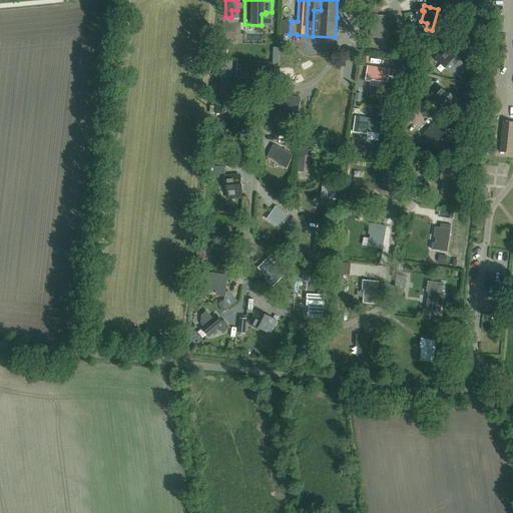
[(378,32),(384,32),(386,16),(373,15),(371,37),(378,38),(378,32)]
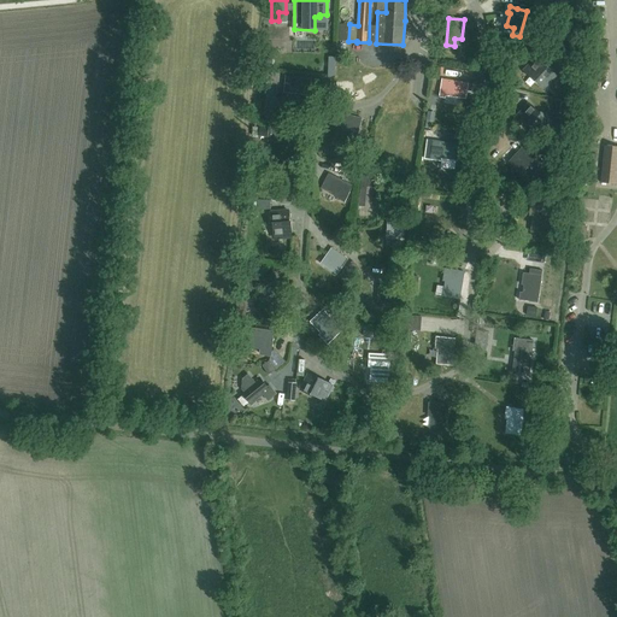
[(557,75),(548,68),(547,68),(536,58),(524,71),(535,81),(536,81),(545,88),(557,75)]
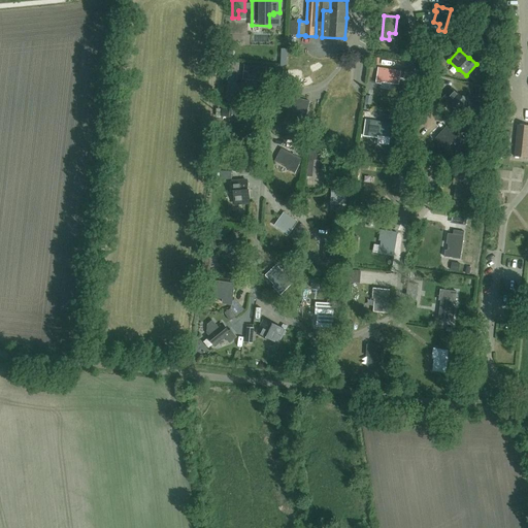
[(250,79),(260,80),(261,74),(266,74),(267,67),(244,66),(244,72),(243,78),(250,79)]
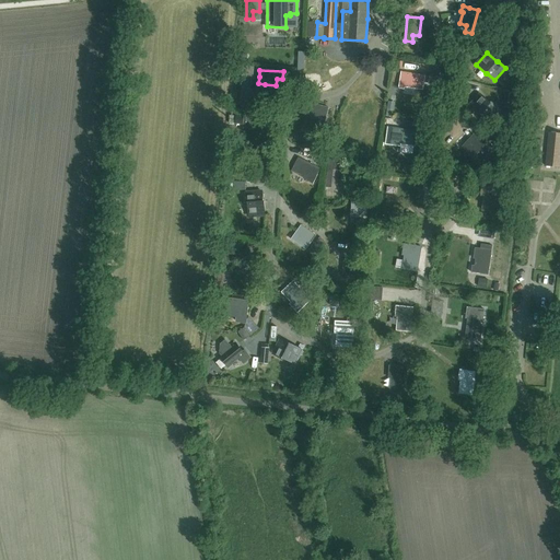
[(418,82),(424,83),(426,76),(401,72),(400,81),(400,80),(398,89),(405,89),(405,88),(417,89),(418,82)]
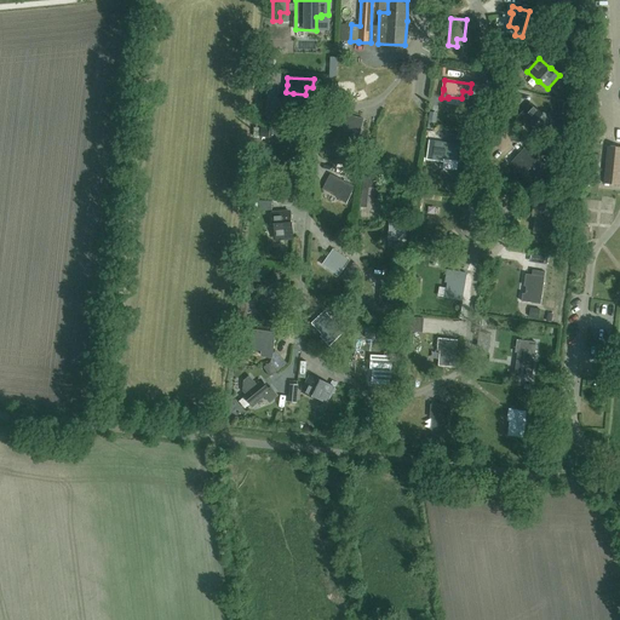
[(552,121),(544,113),(544,114),(533,104),(521,118),(532,127),(532,126),(540,133),(552,121)]
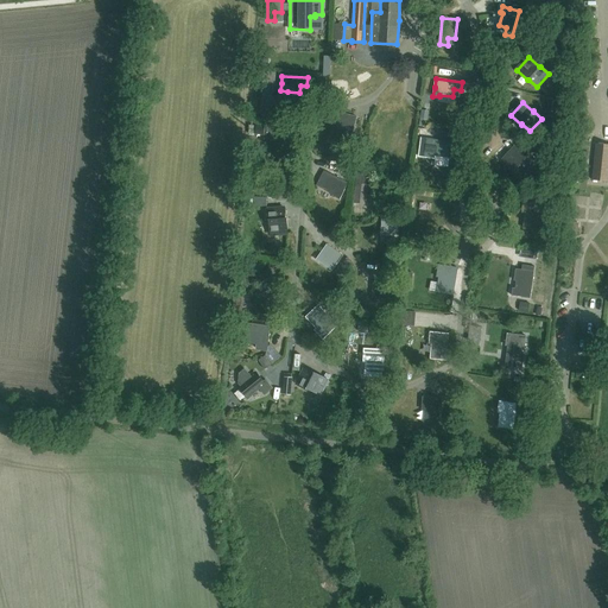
[(349,144),(352,135),(356,118),(347,115),(339,113),(337,119),(340,119),(336,132),(342,133),(341,141),(349,144)]
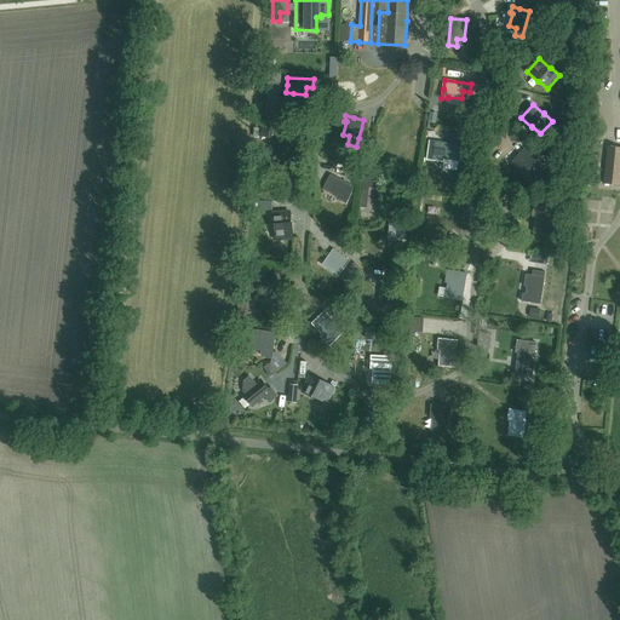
[(463,145),(430,141),(428,160),(443,161),(443,160),(445,160),(459,161),(460,162),(463,145)]
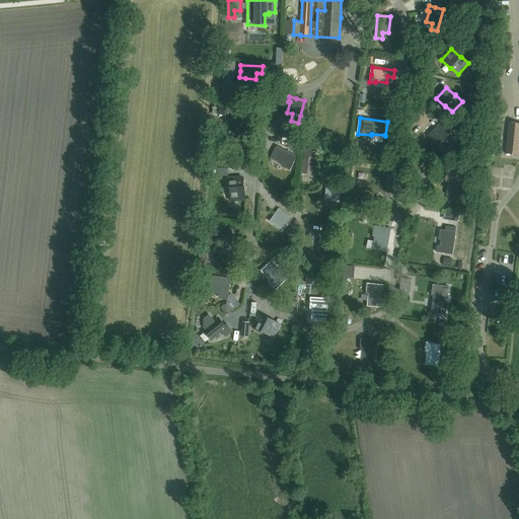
[(254,127),(244,119),(233,131),(243,140),(254,127)]
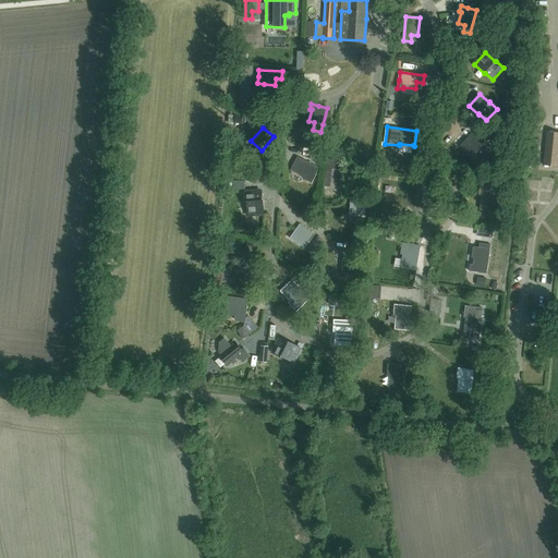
[(557,130),(545,130),(543,164),(557,164),(557,130)]
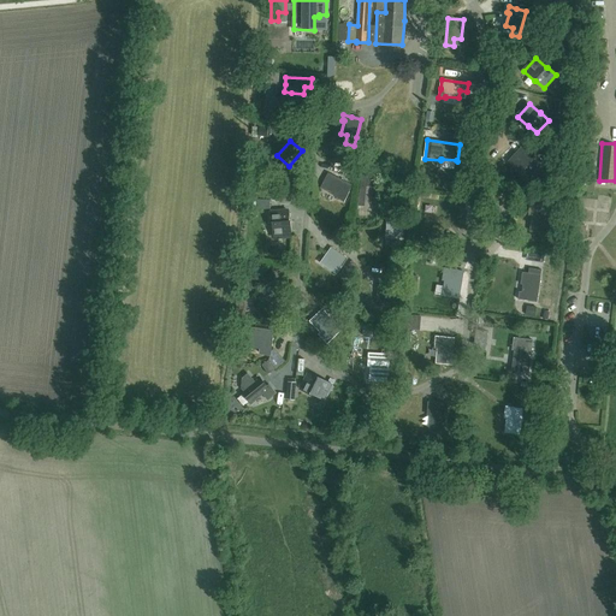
[(522,149),(510,163),(521,173),(523,170),(532,177),(545,164),(537,155),(533,159),(522,149)]
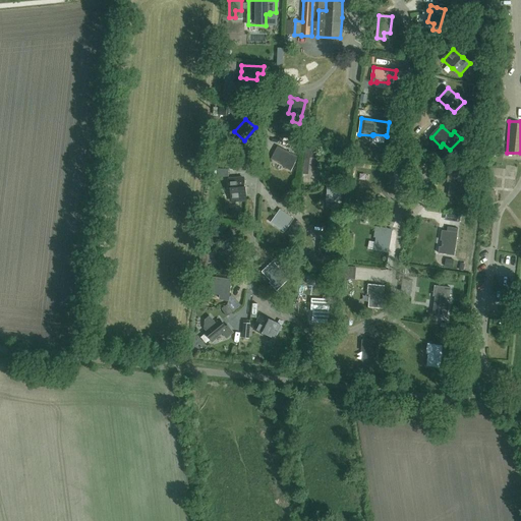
[(304,174),(313,175),(316,143),(307,142),(304,174)]
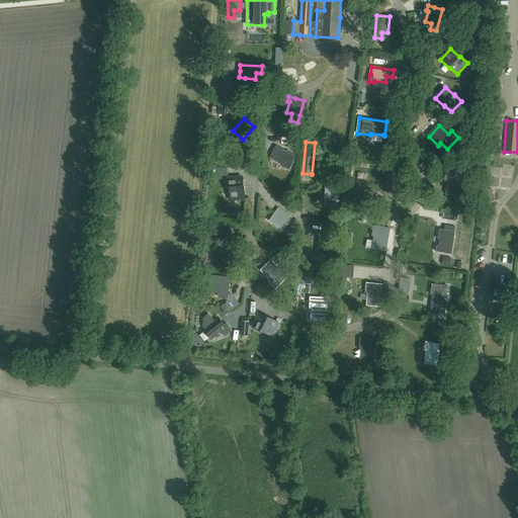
[(292,163),(296,156),(276,146),(273,152),(278,155),(275,161),(285,165),(284,167),(289,170),(292,163)]
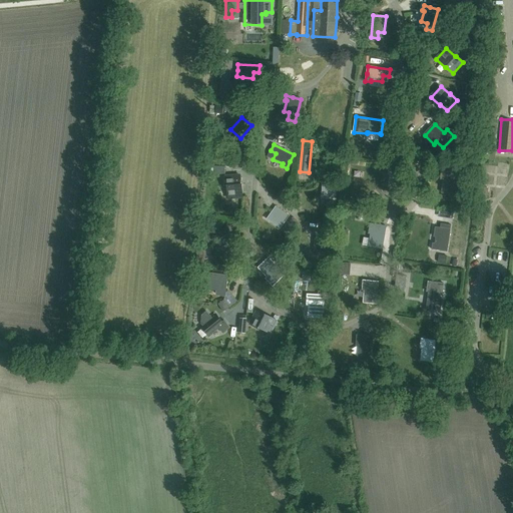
[(395,181),(395,187),(402,188),(404,166),(396,165),(389,164),(389,169),(390,169),(389,180),(395,181)]
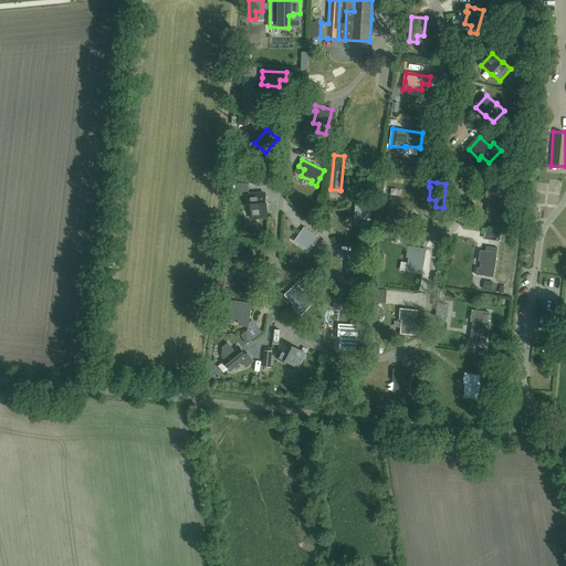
[(494,213),(502,213),(503,189),(494,189),(494,188),(486,188),(486,194),(489,194),(488,206),(494,207),(494,213)]
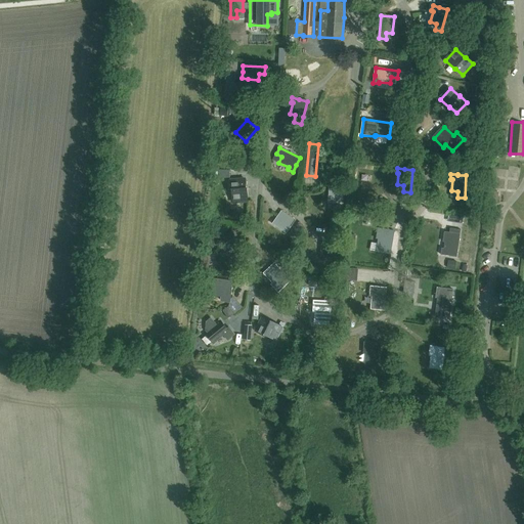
[(246,180),(232,181),(233,204),(249,204),(248,191),(246,191),(246,180)]
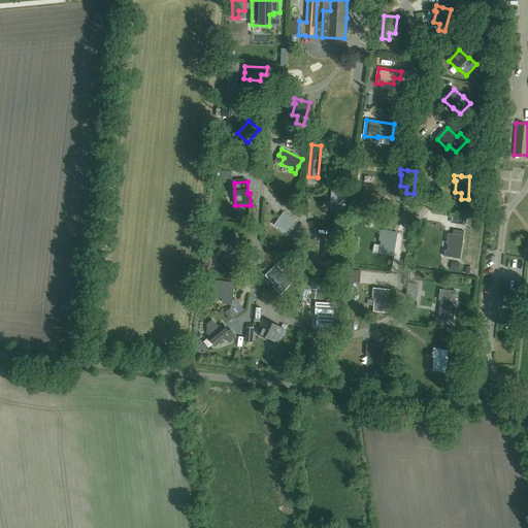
[(331,204),(344,205),(345,189),(337,189),(337,188),(332,188),(331,194),(332,194),(331,204)]
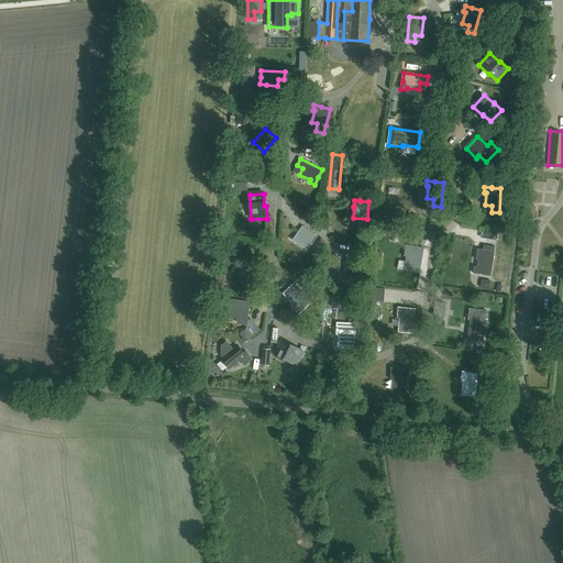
[(312,244),(317,236),(302,227),(295,239),(304,245),(302,247),(308,251),(312,244)]
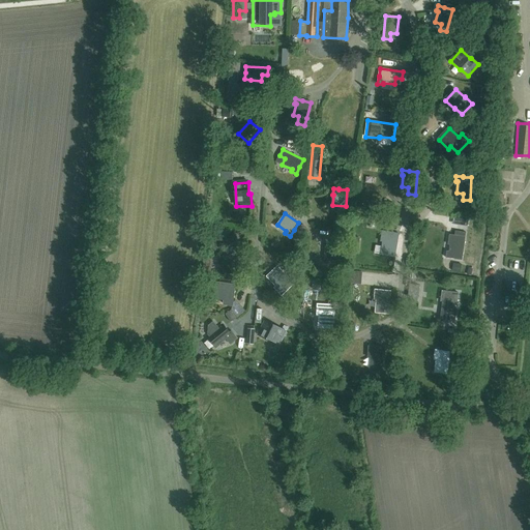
[(394,257),(399,233),(382,231),(381,237),(383,237),(381,248),(387,249),(386,256),(394,257)]
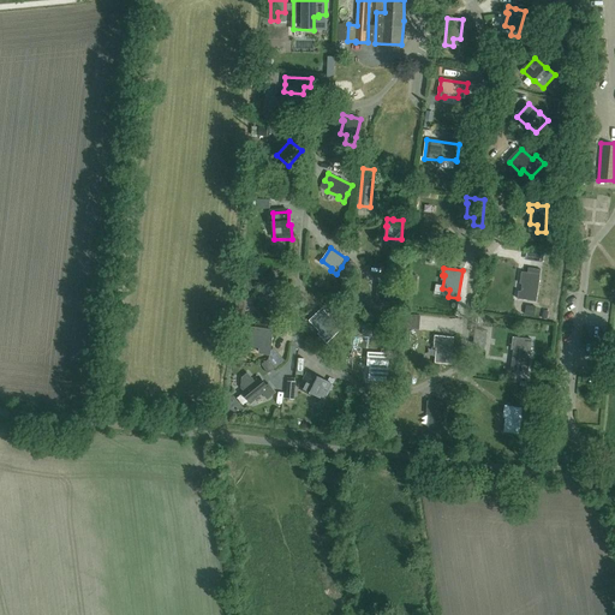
[(527,300),(536,302),(539,275),(530,274),(530,273),(521,272),(521,279),(524,279),(521,292),(529,293),(527,300)]
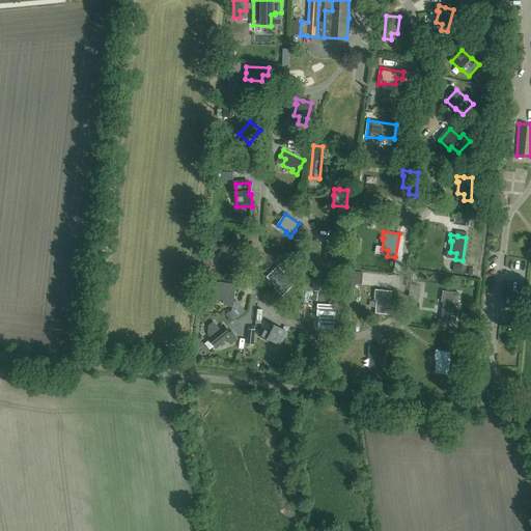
[(245,256),(236,243),(230,246),(229,246),(224,249),(227,254),(228,254),(232,263),(227,266),(231,273),(242,267),(239,260),(245,256)]
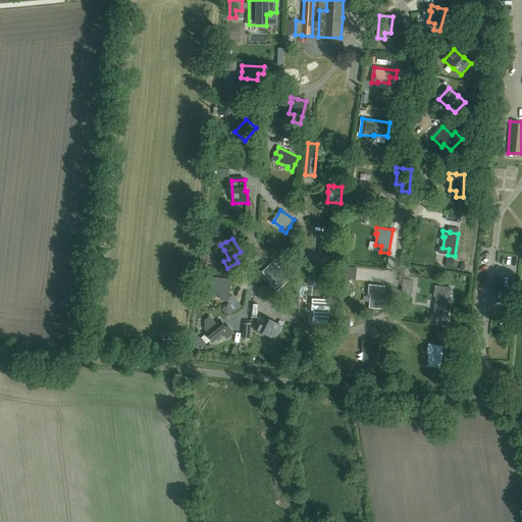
[(320,259),(333,260),(334,244),(326,243),(321,242),(320,249),(321,249),(320,259)]
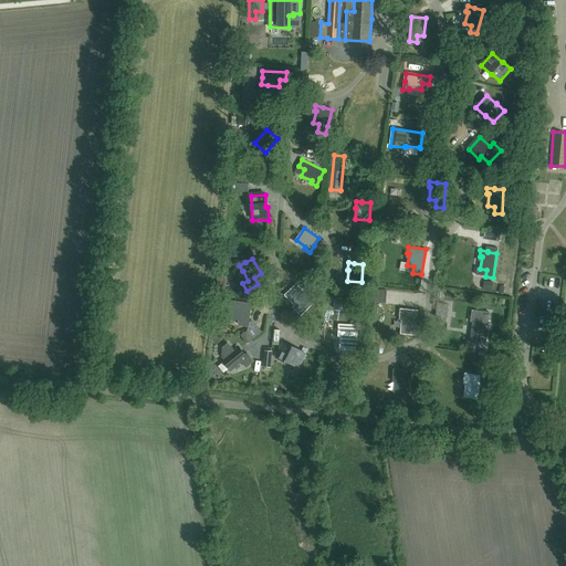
[(306,310),(306,308),(313,303),(296,285),(291,291),(295,295),(290,300),(299,308),(296,311),(301,315),(306,310)]
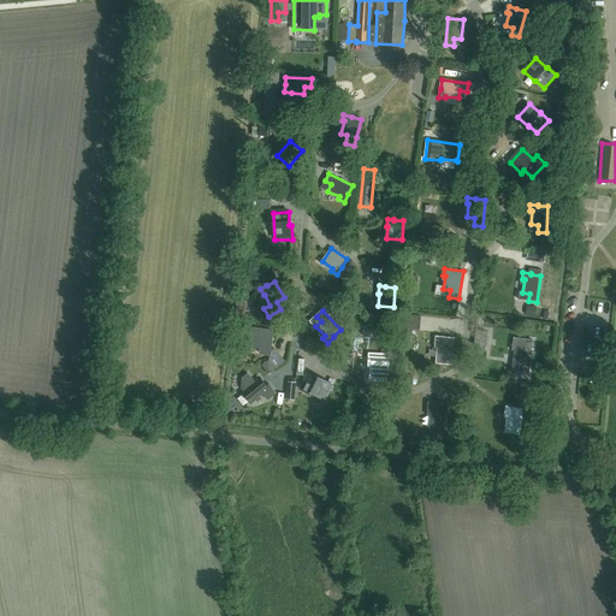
[(249,347),(261,348),(261,353),(270,354),(272,332),(252,330),(249,347)]
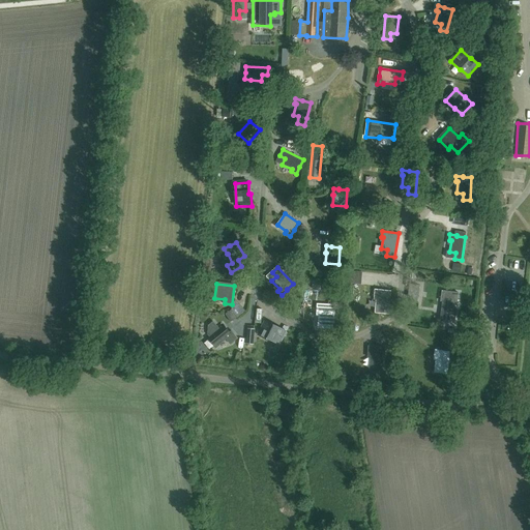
[(389,307),(390,291),(382,290),(375,289),(375,295),(377,295),(376,306),(382,306),(381,313),(389,314),(389,307)]
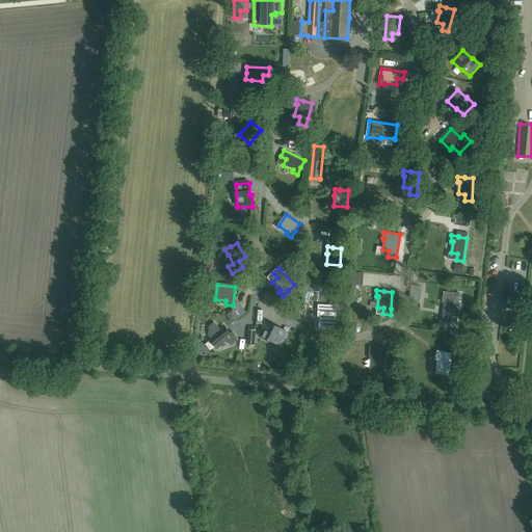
[(450,316),(457,317),(460,294),(452,293),(445,292),(444,298),(446,298),(444,310),(451,310),(450,316)]
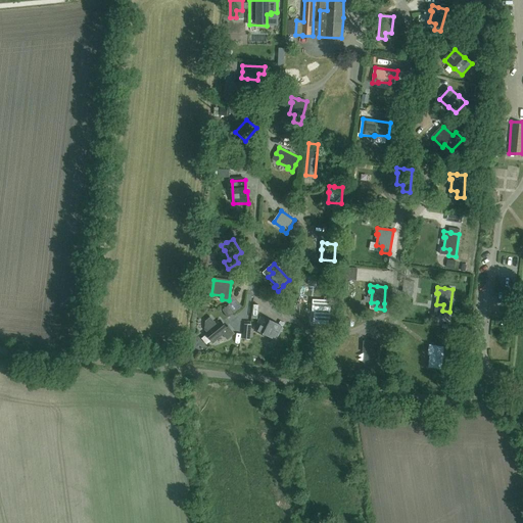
[(320,324),(327,324),(329,301),(321,301),(321,300),(314,300),(313,305),(315,305),(315,317),(321,318),(320,324)]
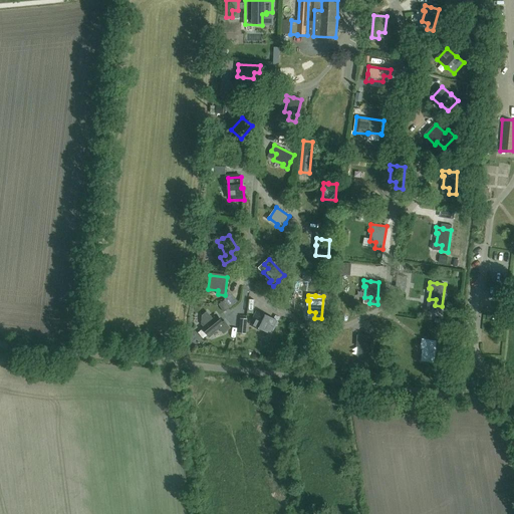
[(225,300),(219,304),(224,312),(230,308),(225,300)]
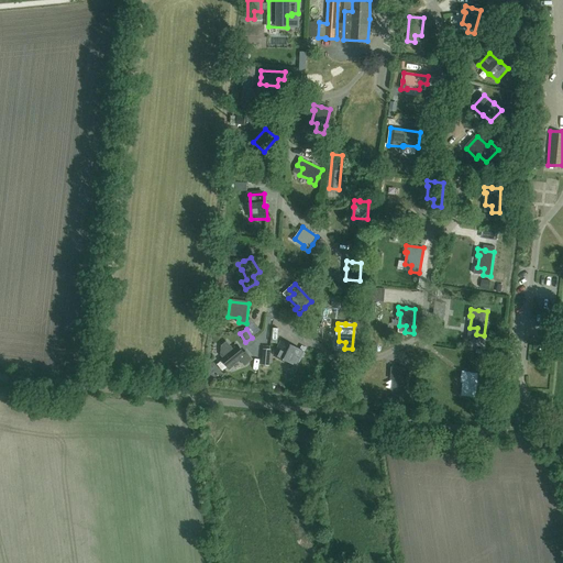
[(224,344),(217,350),(222,356),(221,359),(230,370),(238,362),(236,361),(240,359),(241,360),(245,355),(236,345),(231,339),(224,344)]
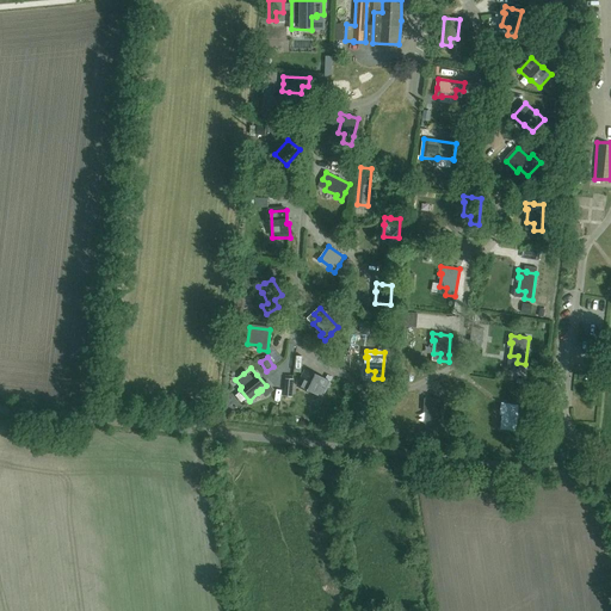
[(308,389),(323,396),(329,382),(316,376),(316,377),(304,371),(297,386),(308,390),(308,389)]
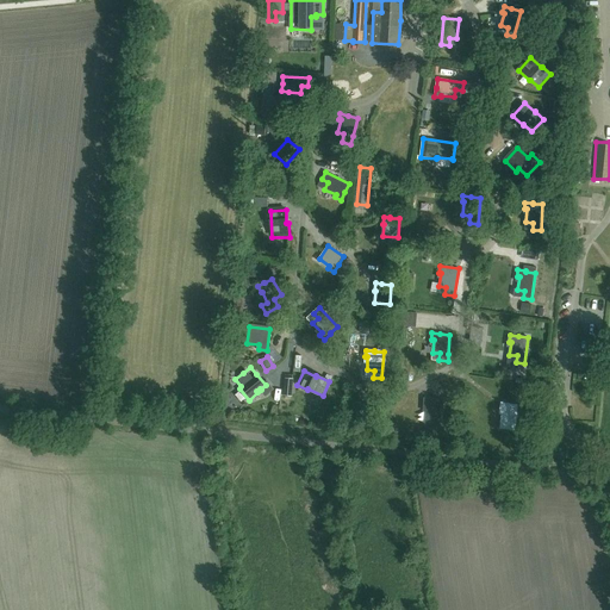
[(433,425),(441,427),(443,400),(434,399),(424,399),(424,405),(427,405),(425,418),(434,418),(433,425)]
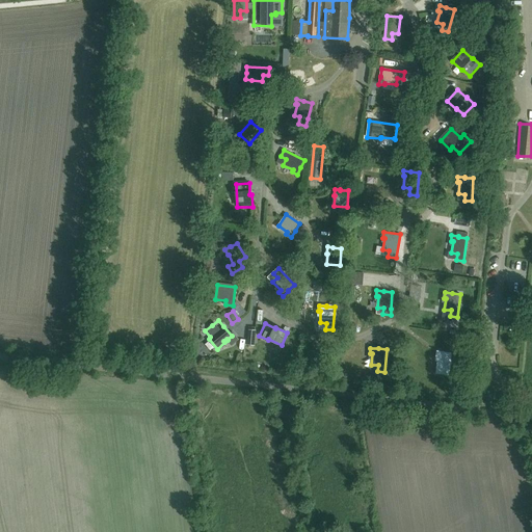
[(442,375),(449,376),(452,353),(444,352),(444,351),(436,350),(436,356),(437,356),(436,368),(443,369),(442,375)]
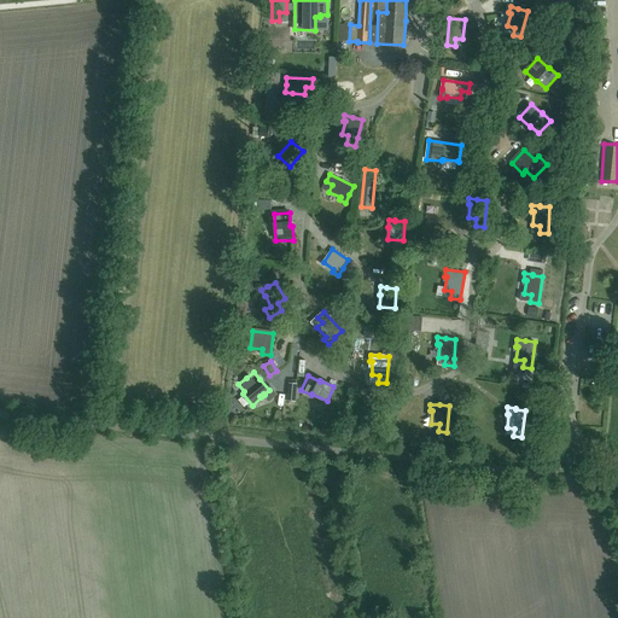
All buildings are outlined.
